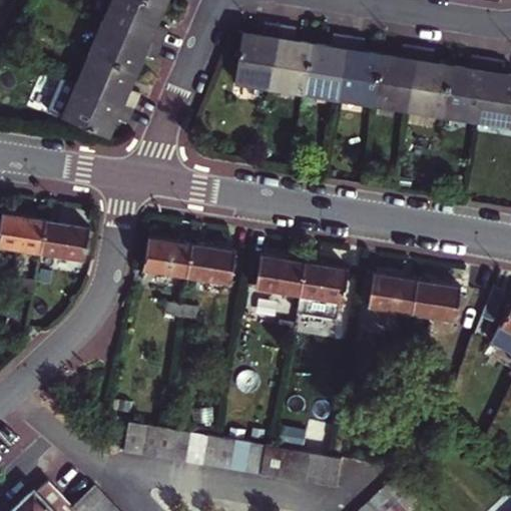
[(155,24),(162,7),(145,0),(110,0),(102,20),(158,44),(165,29),(155,24)]
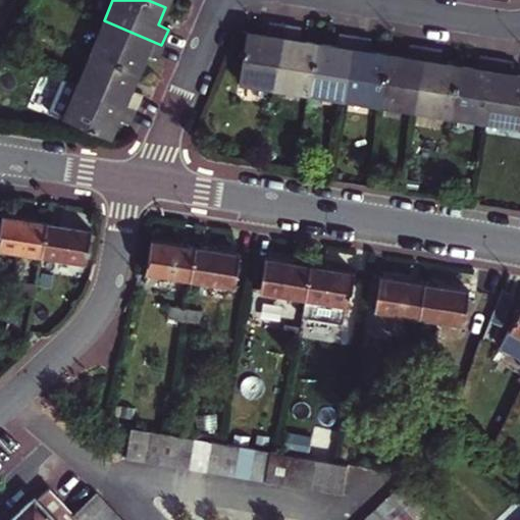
[(104,20),(91,52),(138,72),(145,54),(156,58),(161,45),(104,20)]
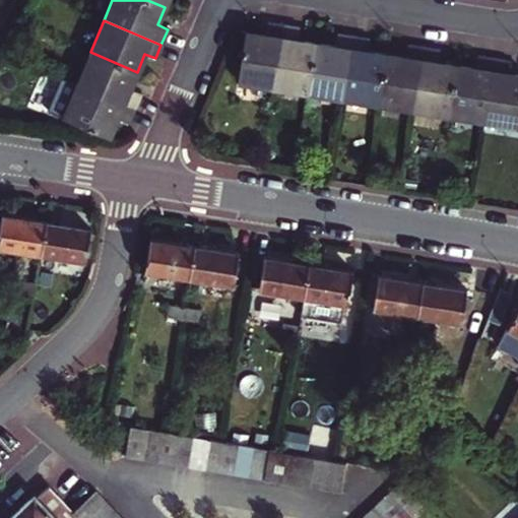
[(272,90),(282,27),(267,24),(265,37),(245,34),(237,84),(272,90)]
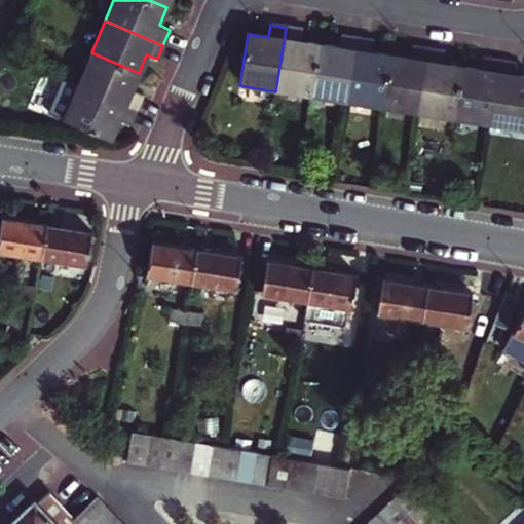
[(312,97),(321,45),(300,42),(302,30),(286,28),(275,91),(312,97)]
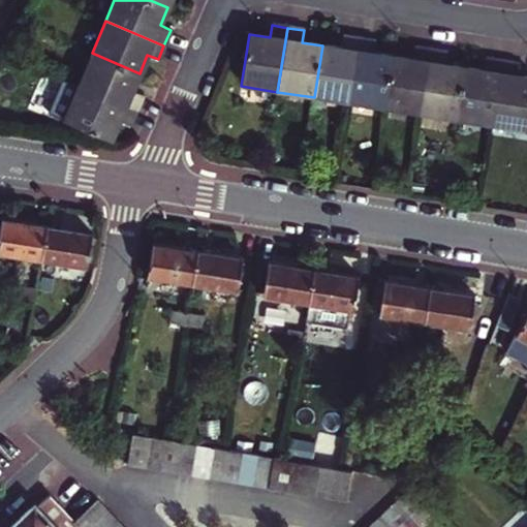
[(314,97),(349,103),(352,82),(360,39),(343,36),(342,49),(322,45),(314,97)]
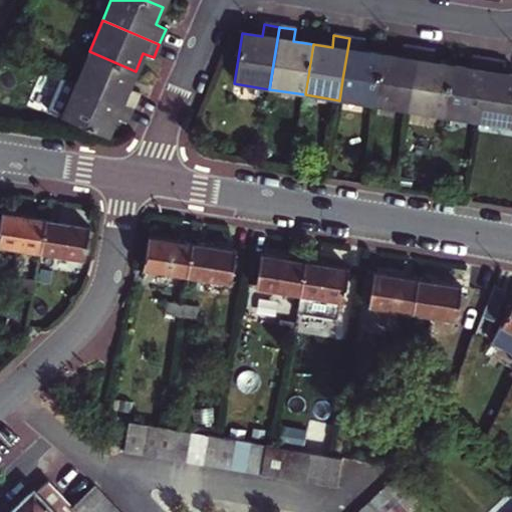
[(374,105),(382,56),(364,53),(366,40),(349,38),(342,79),(339,100),(374,105)]
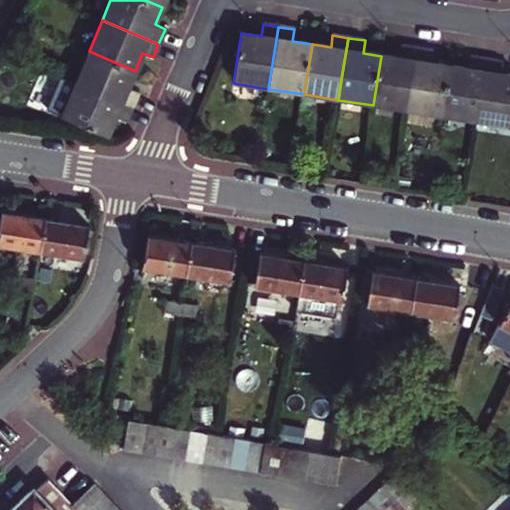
[(408,111),(410,97),(418,49),(402,46),(400,59),(381,56),(373,105),(408,111)]
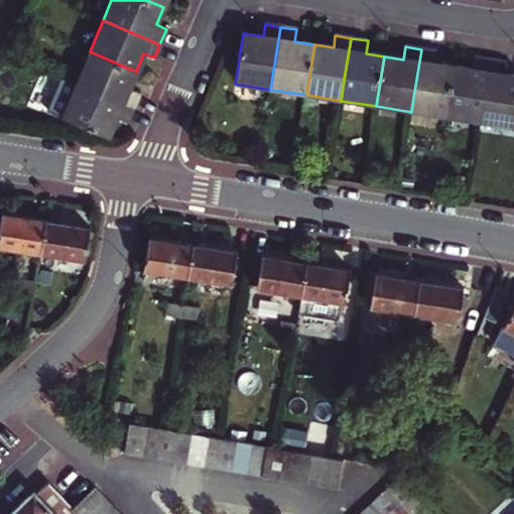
[(444,117),(454,68),(434,65),(436,51),(421,49),(413,98),(411,112),(444,117)]
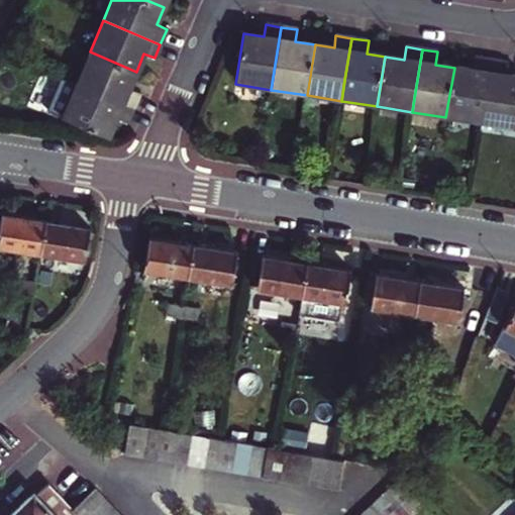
[(136,72),(90,52),(75,85),(132,109),(138,94),(128,90),(136,72)]
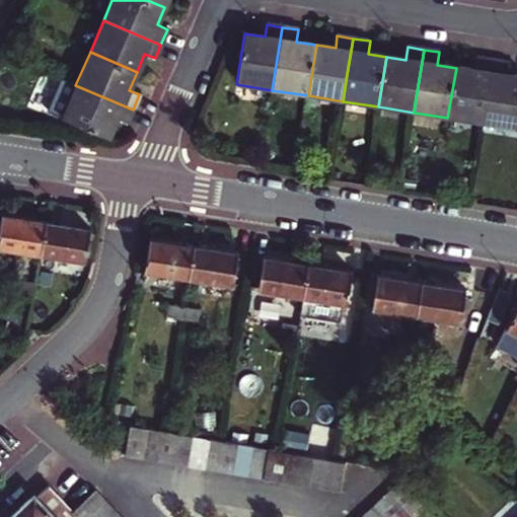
[(482,123),(485,106),(493,61),(477,59),(475,71),(456,68),(447,118),(482,123)]
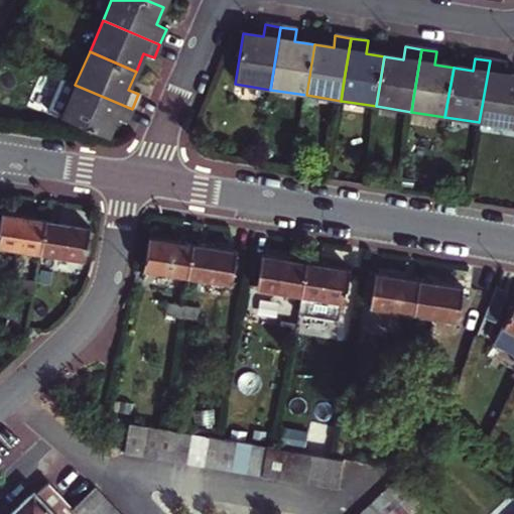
[(482,106),(479,122),(513,127),(513,77),(502,75),(504,63),(490,60),(482,106)]
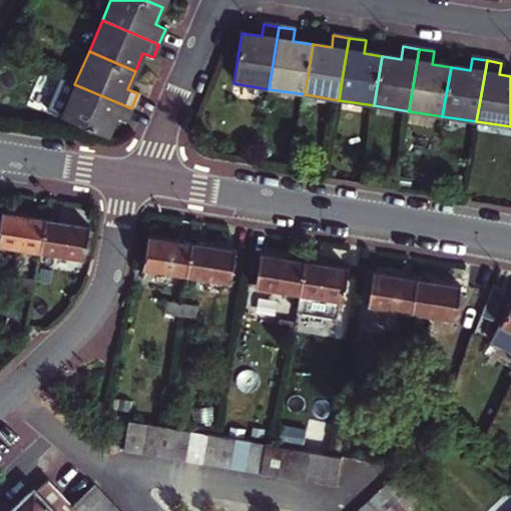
[(131,108),(74,84),(60,78),(47,111),(107,136),(115,118),(125,122),(131,108)]
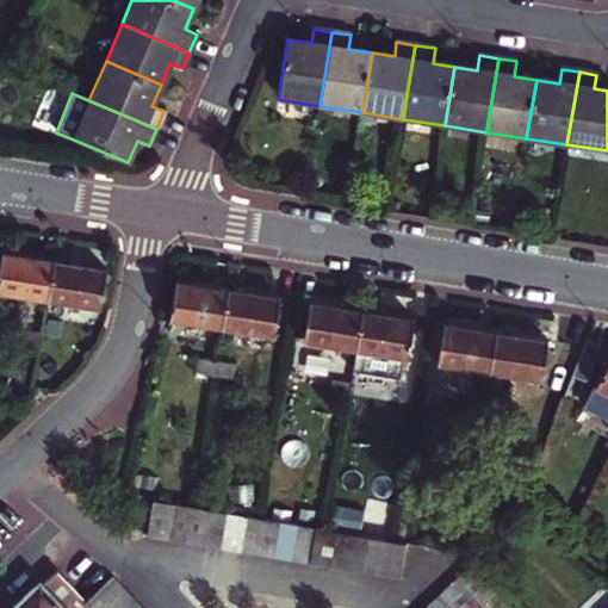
[(0,290),(48,298),(54,261),(2,253),(0,265),(0,290)]
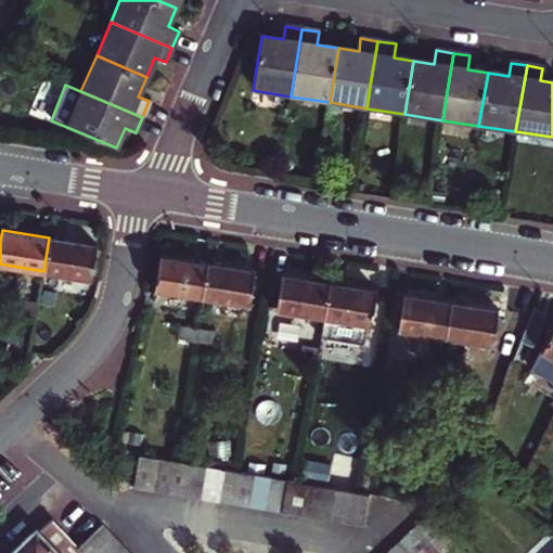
[(88,279),(93,245),(49,238),(43,271),(88,279)]
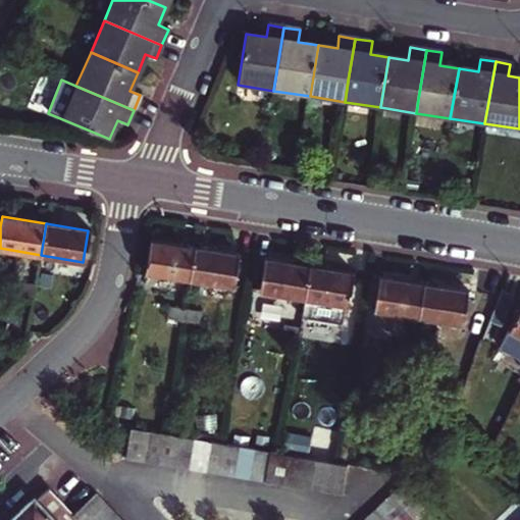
[(195,248),(151,241),(146,273),(190,280),(195,248)]
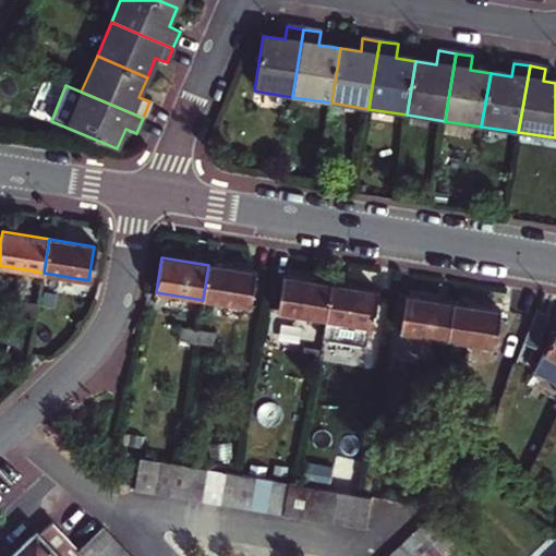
[(208,265),(203,300),(250,307),(255,273),(208,265)]
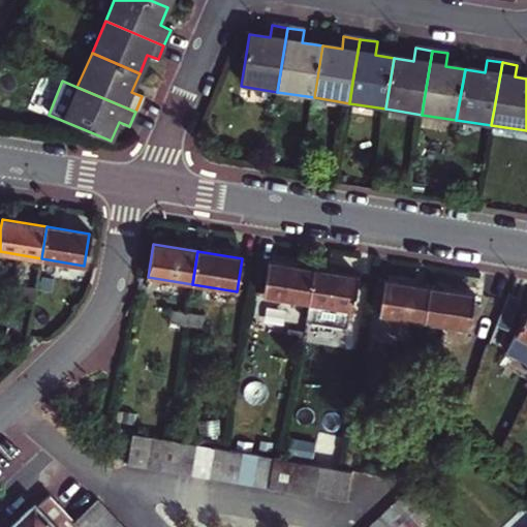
[(41,258),(39,273),(55,275),(82,280),(84,266),(41,258)]
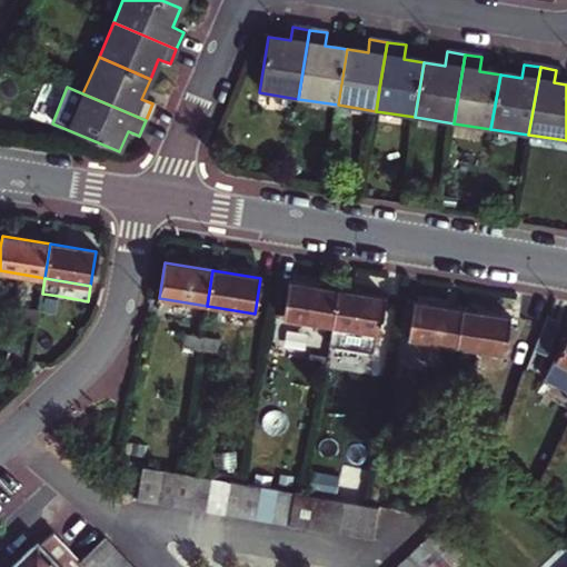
[(337,290),(288,282),(282,318),(331,326),(337,290)]
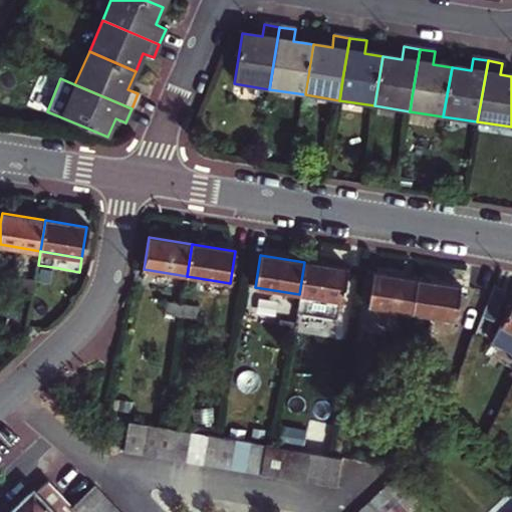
[(304,262),(299,294),(295,313),(336,319),(338,301),(343,301),(348,269),(304,262)]
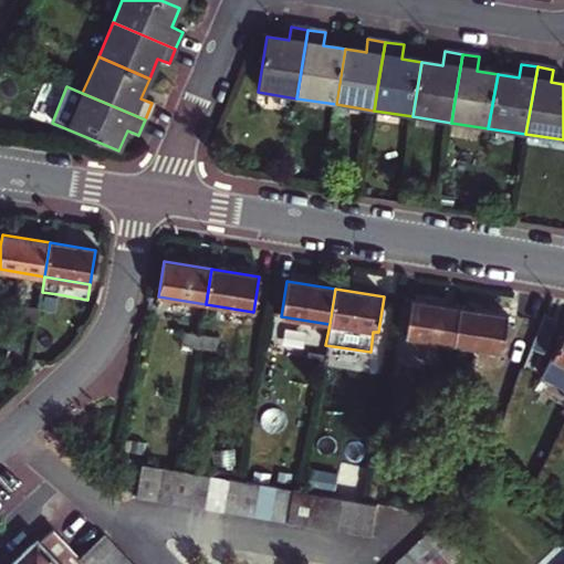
[(38,324),(33,355),(49,357),(59,294),(42,292),(40,310),(38,324)]
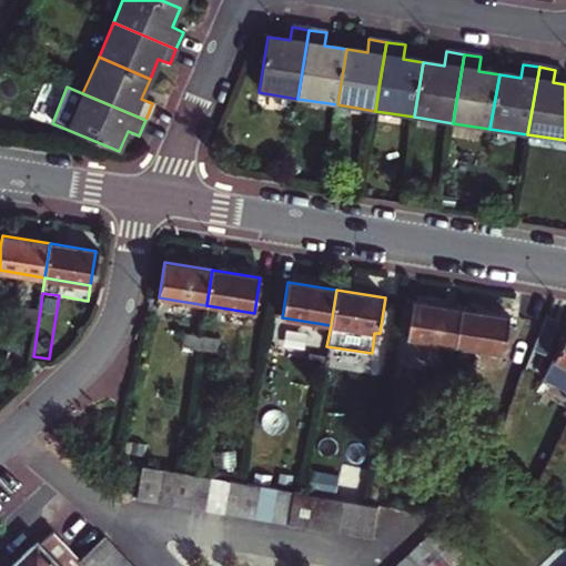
[(461,310),(413,302),(407,337),(455,345),(461,310)]
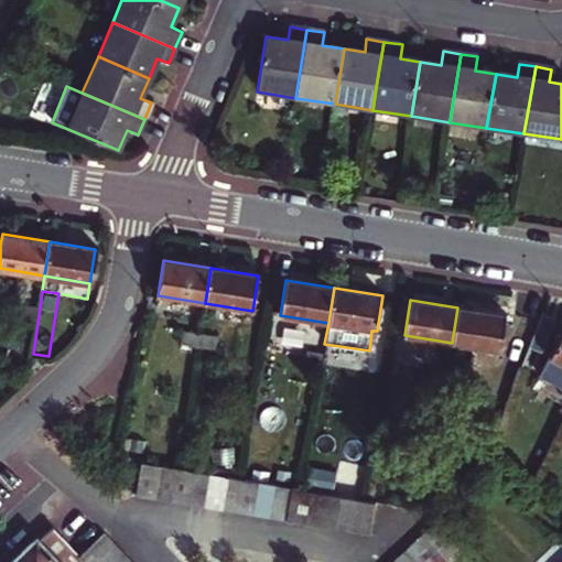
[(21,320),(38,323),(40,309),(23,306),(21,320)]
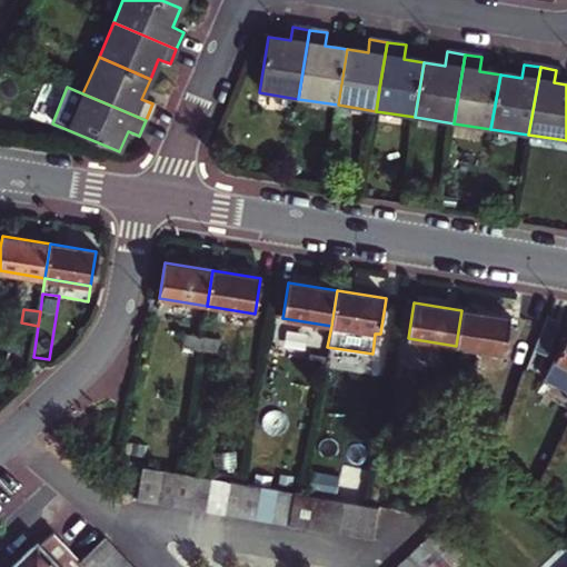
[(461,310),(456,346),(505,355),(510,318),(461,310)]
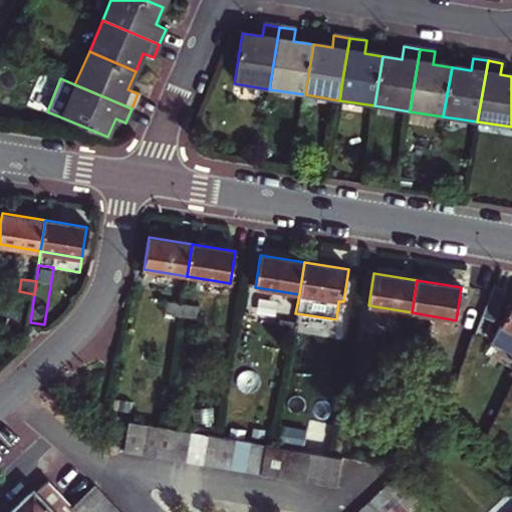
[(506,291),(494,285),(482,317),(495,322),(506,291)]
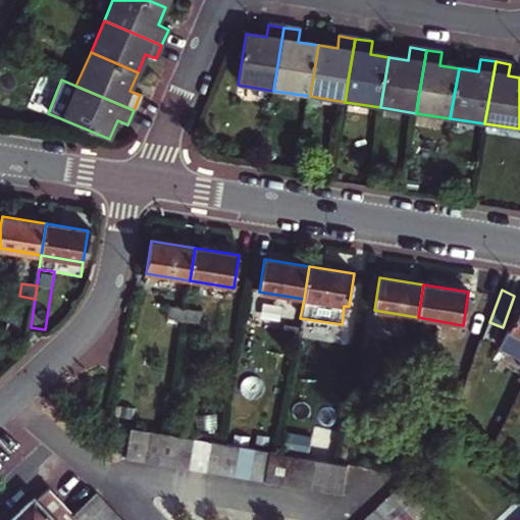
[(183,322),(185,310),(169,307),(167,320),(183,322)]
